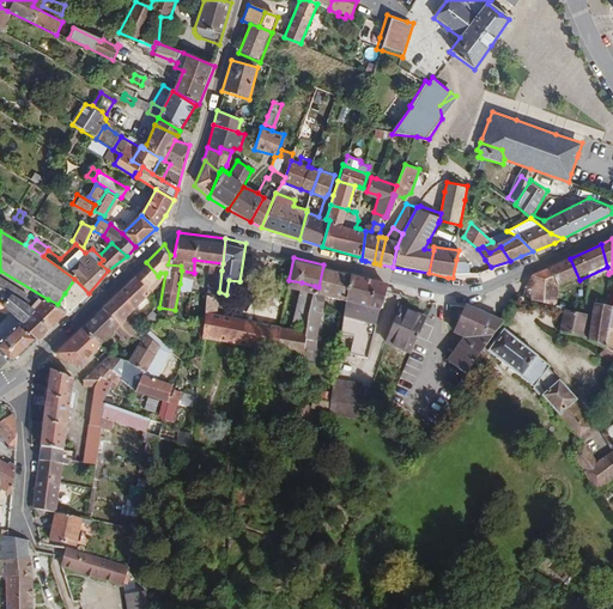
[(580,280),(570,259),(533,274),(525,287),(532,290),(545,285),(557,288),(580,280)]
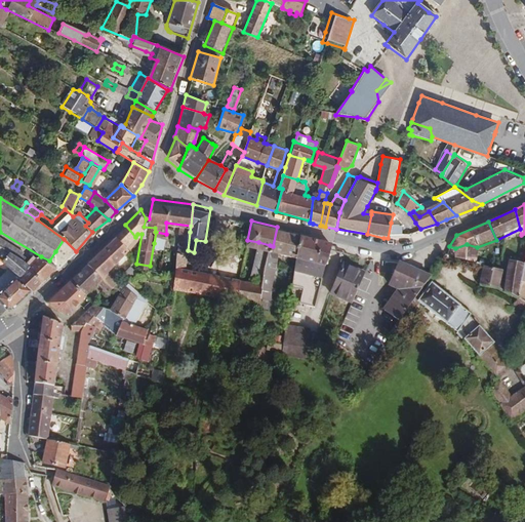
[(402,225),(400,223),(391,223),(388,238),(391,233),(402,233),(402,225)]
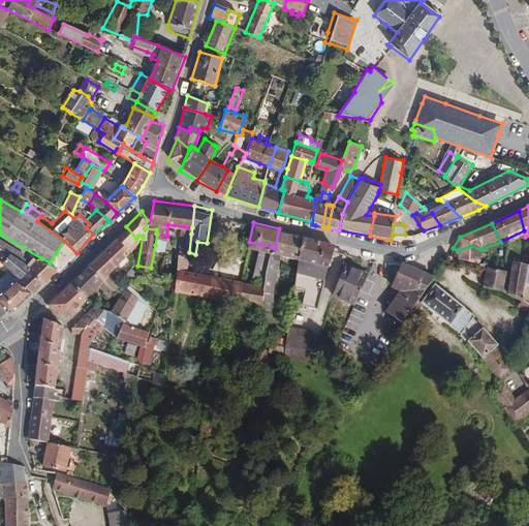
[(109,270),(136,239),(126,226),(89,261),(113,282),(117,276),(109,270)]
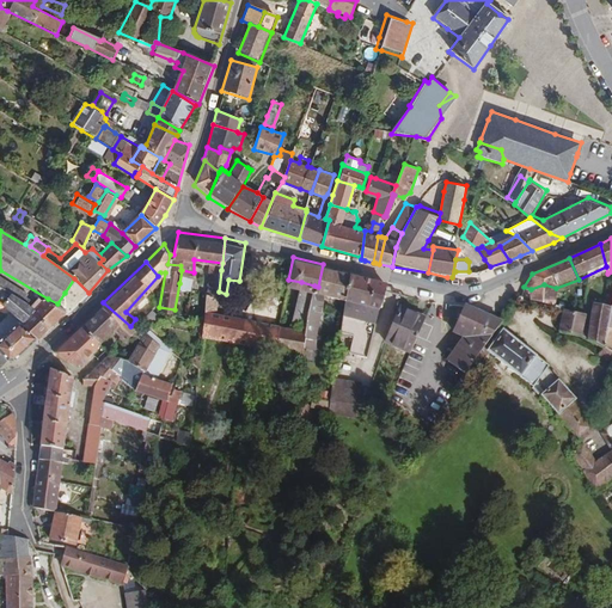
[(318,329),(328,288),(346,293),(350,270),(330,265),(323,264),(318,287),(314,286),(306,320),(306,323),(305,343),(320,347),(322,330),(318,329)]
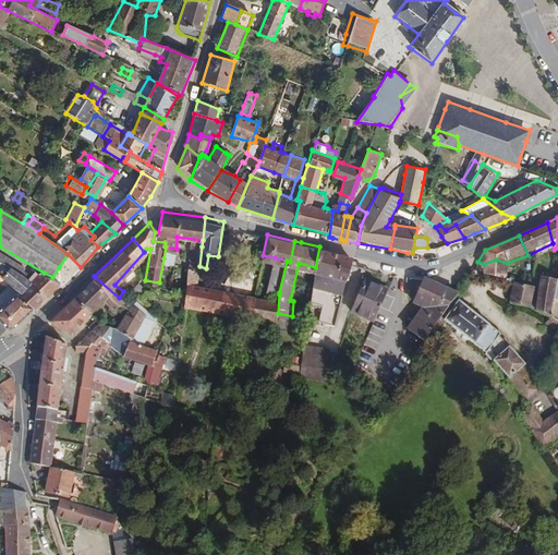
[(199,266),(202,246),(192,245),(189,264),(199,266)]
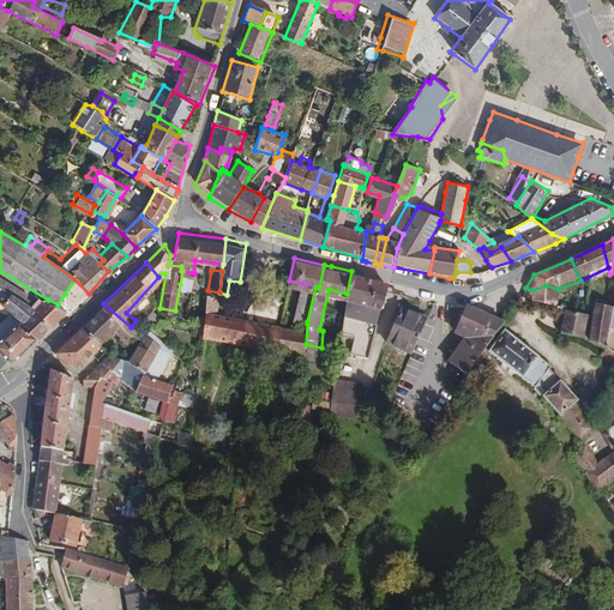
[(182,271),(180,284),(191,287),(194,273),(182,271)]
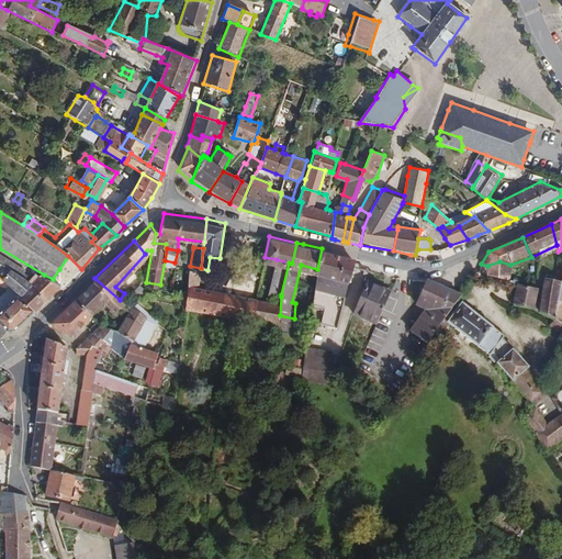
[(353,264),(356,258),(353,256),(351,255),(330,250),(322,248),(317,269),(318,272),(348,279),(353,264)]
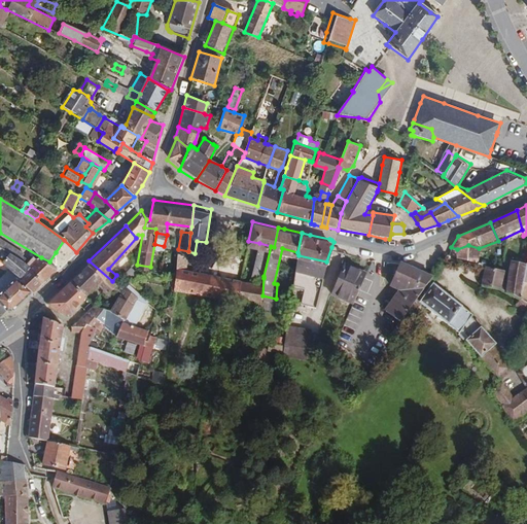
[(24,252),(0,237),(0,245),(10,251),(22,258),(24,256),(23,255),(24,252)]
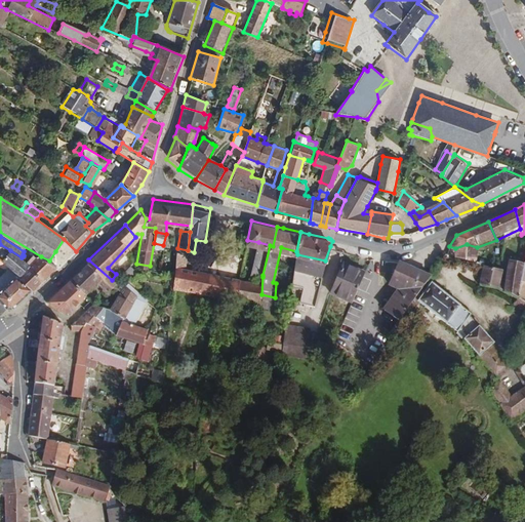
[(263,275),(270,245),(258,242),(251,274),(263,275)]
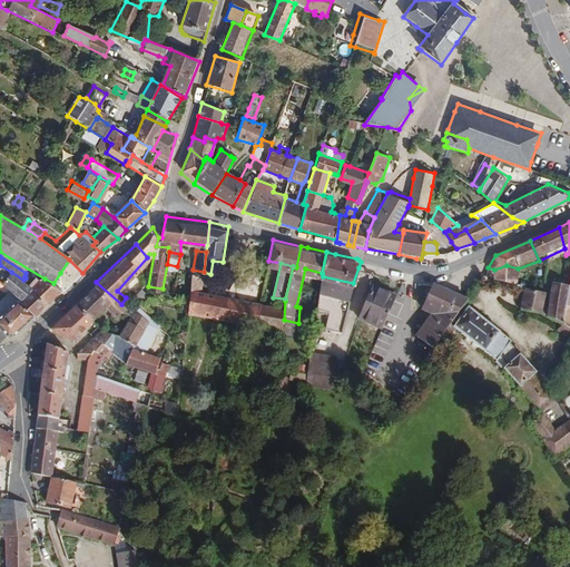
[(11,272),(0,265),(0,280),(2,282),(11,272)]
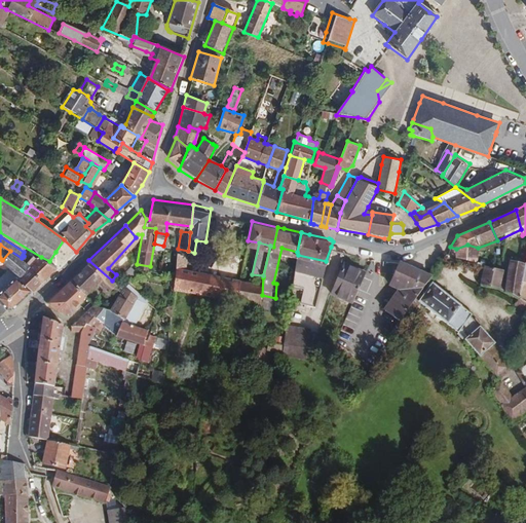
[(478,262),(480,253),(478,248),(467,245),(456,249),(456,258),(464,264),(467,265),(478,262)]
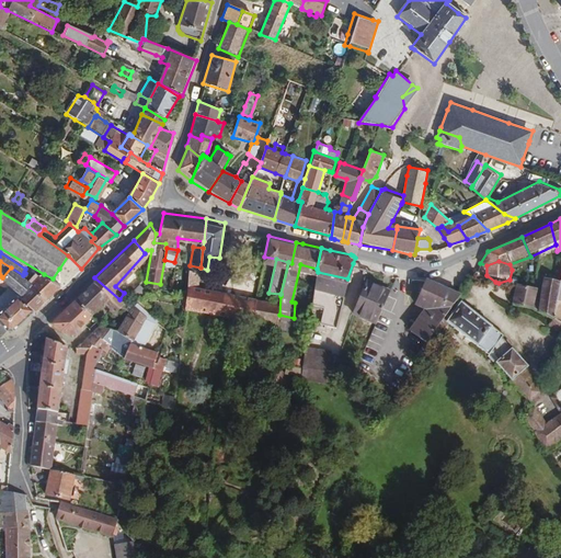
[(33,315),(19,300),(31,283),(26,279),(23,275),(11,268),(2,277),(18,293),(0,308),(0,320),(8,328),(14,327),(33,315)]
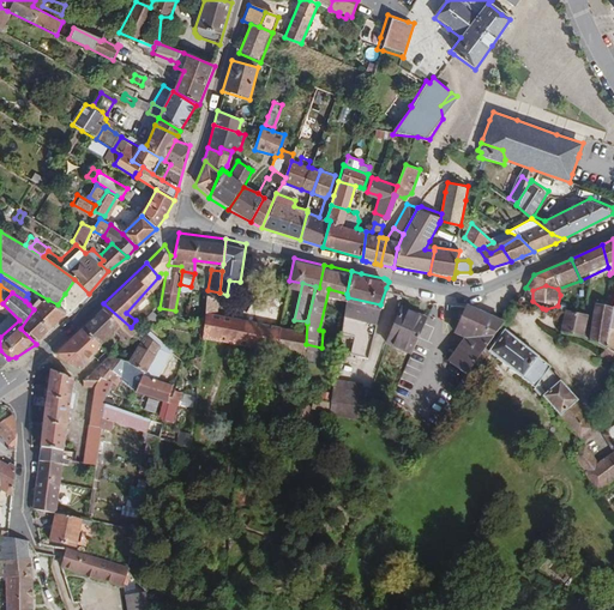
[(53,326),(66,314),(41,296),(31,306),(34,309),(53,326)]
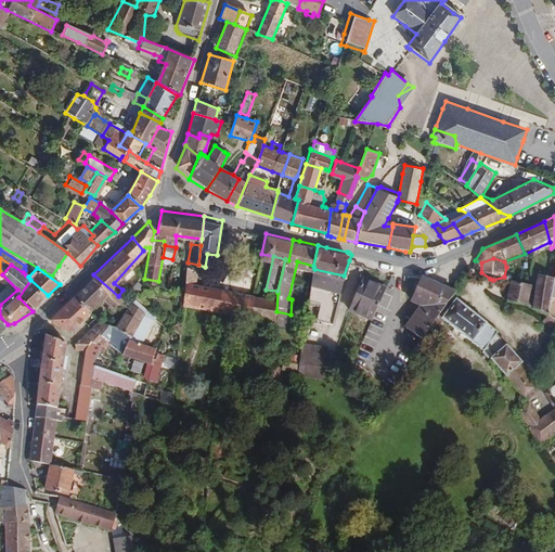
[(340,287),(344,276),(314,269),(311,281),(340,287)]
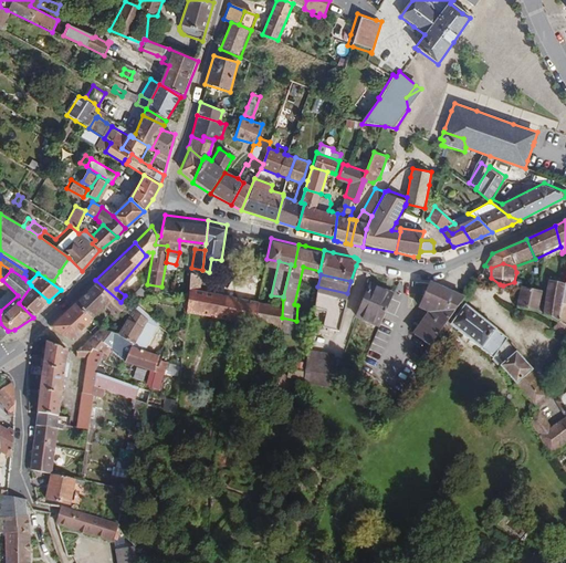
[(451,310),(462,290),(442,278),(436,274),(427,290),(421,300),(430,305),(423,315),(416,330),(433,341),(447,316),(451,310)]
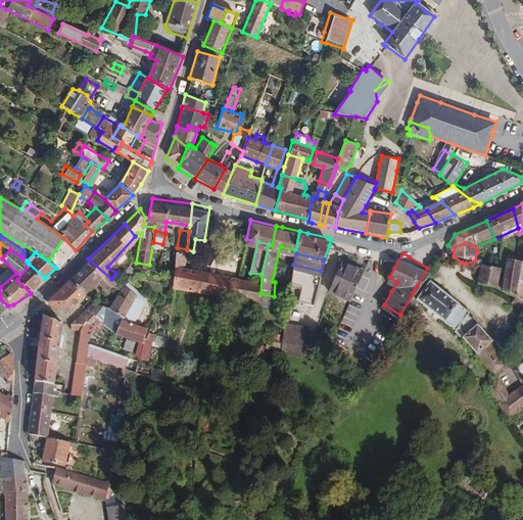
[(193,286),(196,267),(191,266),(187,254),(177,254),(173,273),(172,282),(193,286)]
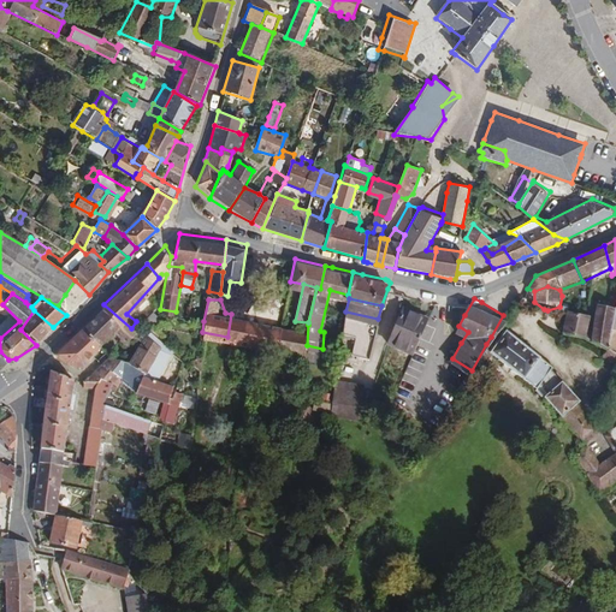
[(413,350),(431,312),(407,299),(400,315),(396,321),(389,338),(413,350)]
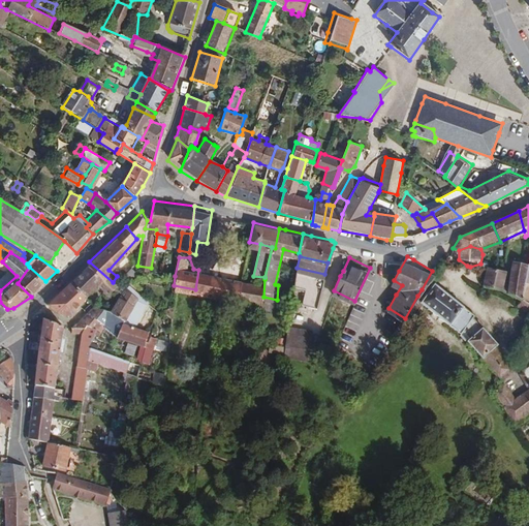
[(87,294),(97,282),(100,285),(106,291),(113,282),(89,261),(70,280),(86,292),(87,294)]
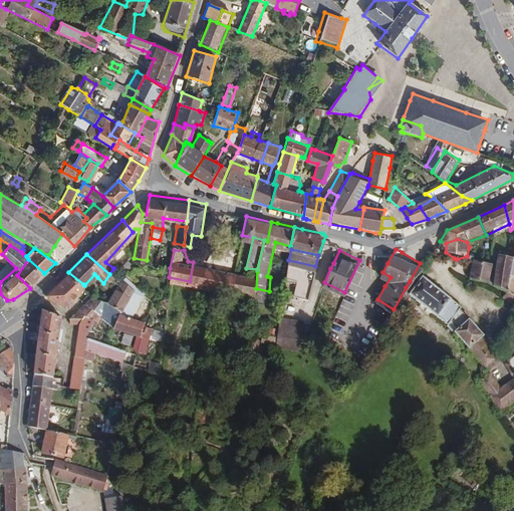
[(134,261),(127,256),(120,264),(126,269),(134,261)]
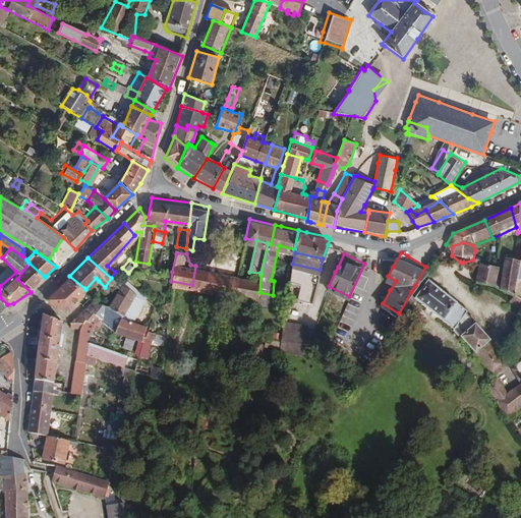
[(518,280),(520,265),(520,263),(505,260),(502,269),(501,286),(515,295),(518,280)]
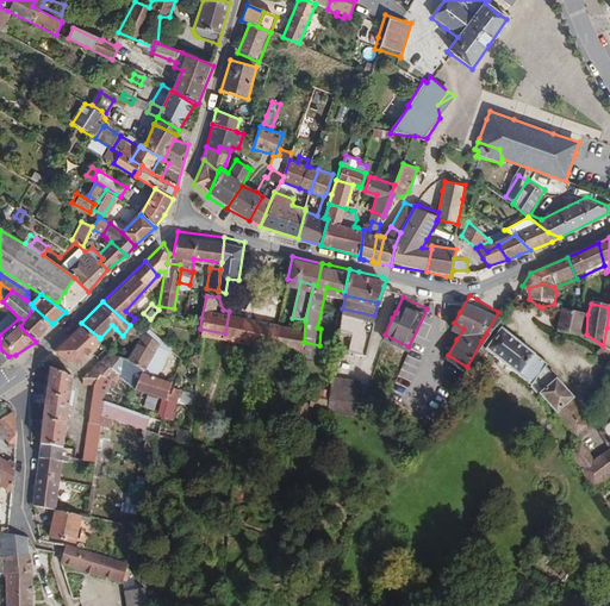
[(53,324),(33,307),(20,326),(36,342),(53,324)]
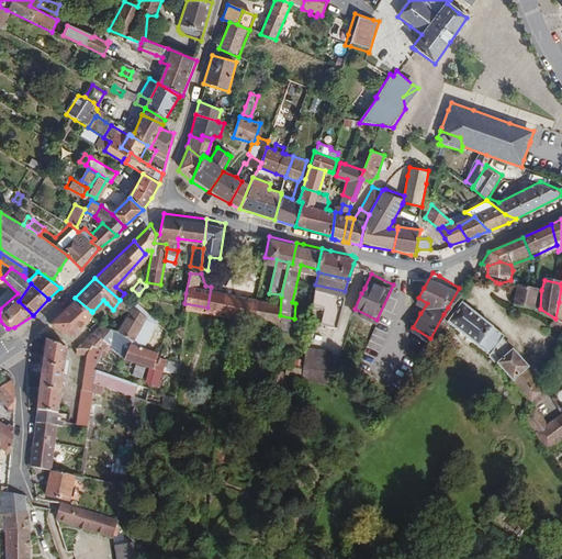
[(312,300),(325,303),(322,321),(338,324),(345,291),(315,284),(312,300)]
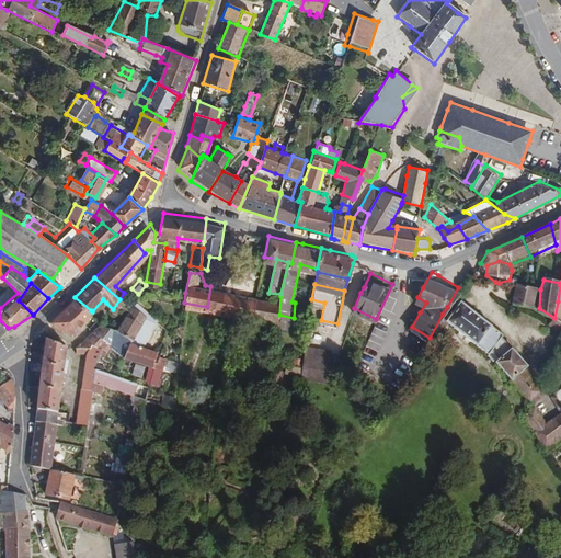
[(539,308),(540,289),(516,284),(513,304),(538,311),(539,308)]
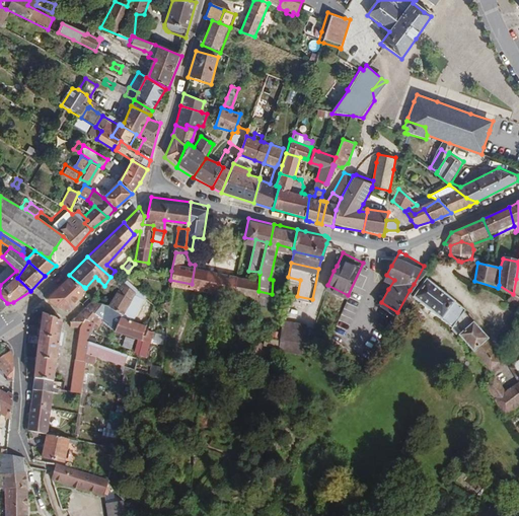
[(200,285),(203,266),(199,265),(195,265),(192,284),(196,284),(200,285)]
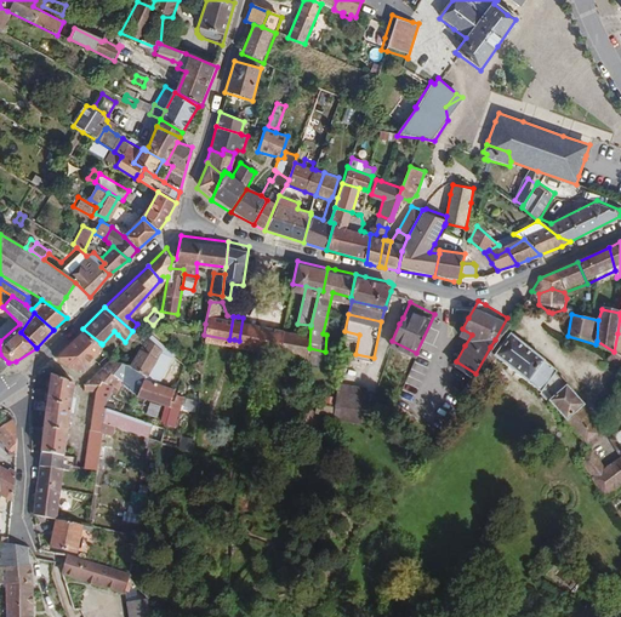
[(250,342),(254,319),(243,318),(239,341),(250,342)]
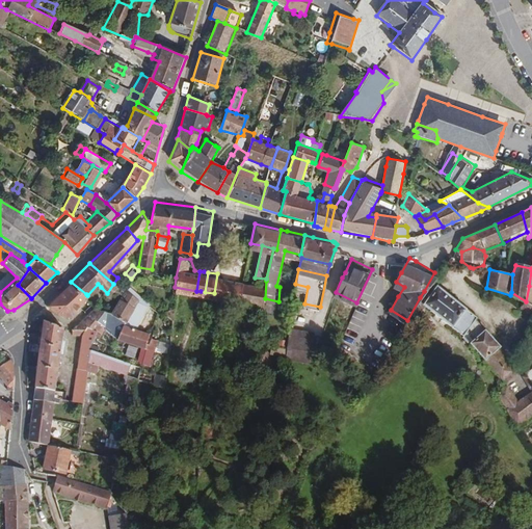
[(237,296),(240,278),(217,273),(214,293),(224,295),(237,296)]
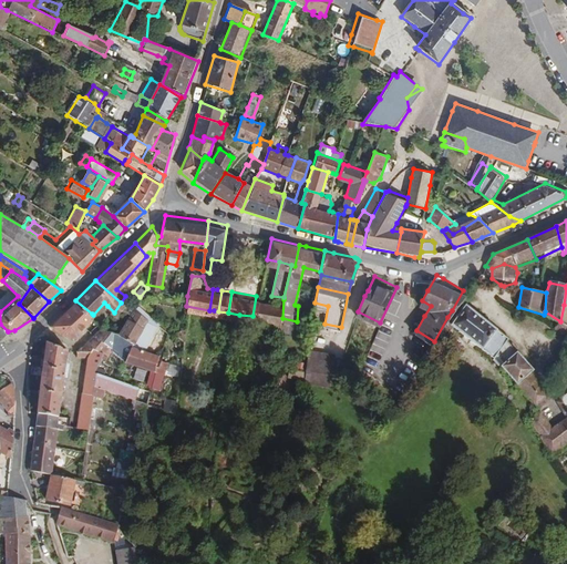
[(132,307),(138,299),(133,294),(125,301),(132,307)]
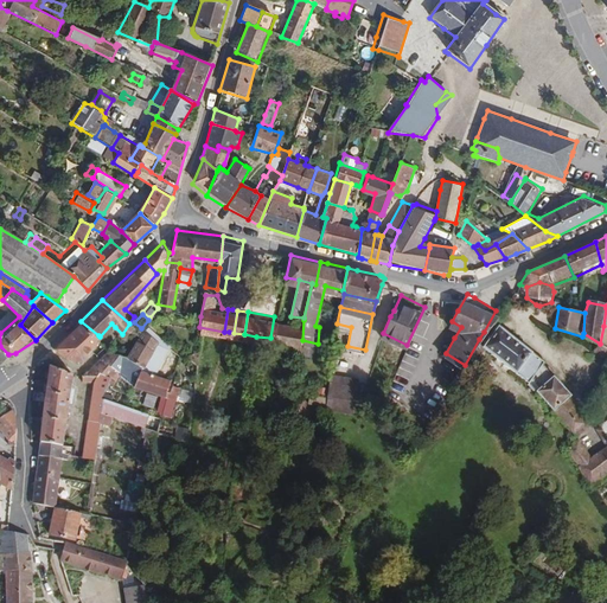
[(302,342),(302,340),(304,320),(274,316),(270,338),(302,342)]
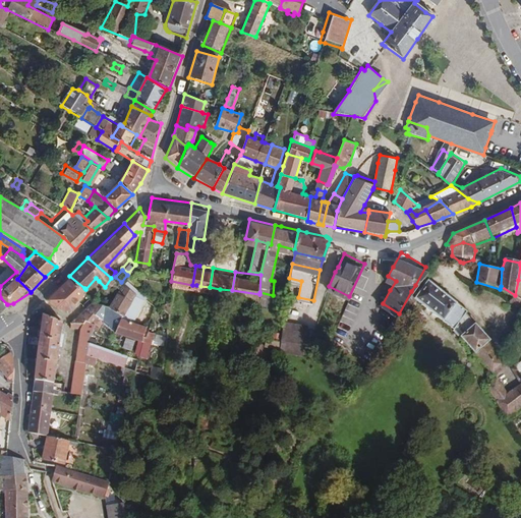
[(461,332),(475,319),(473,315),(468,310),(466,308),(467,305),(428,273),(414,293),(417,295),(461,332)]
